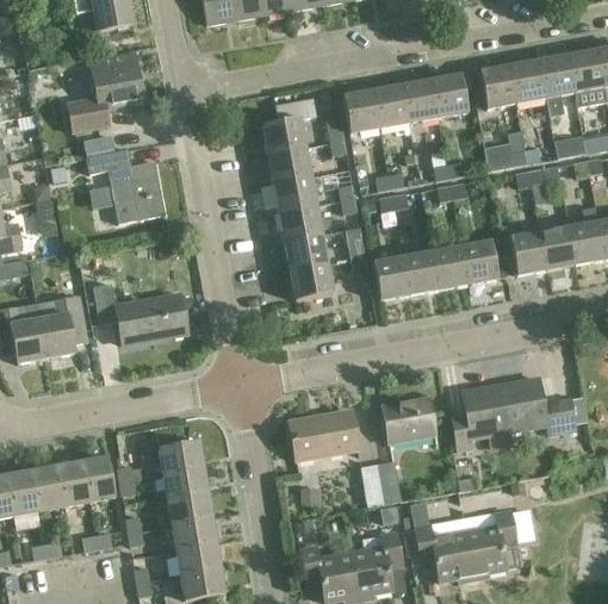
[(94,10),(98,30),(135,23),(130,0),(74,0),(76,13),(94,10)]
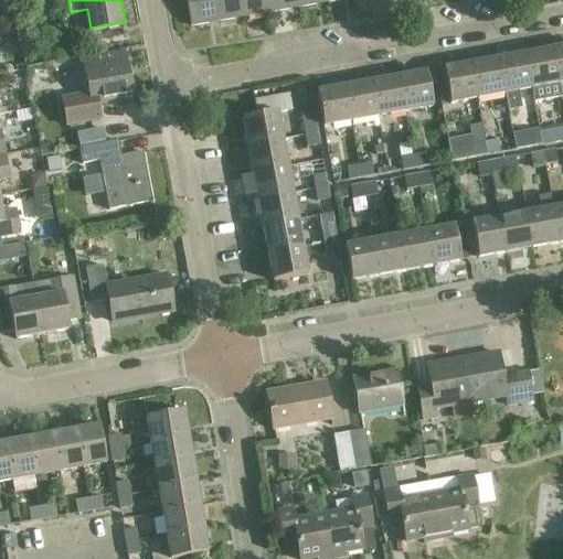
[(188,0),(192,23),(218,19),(214,0),(188,0)]
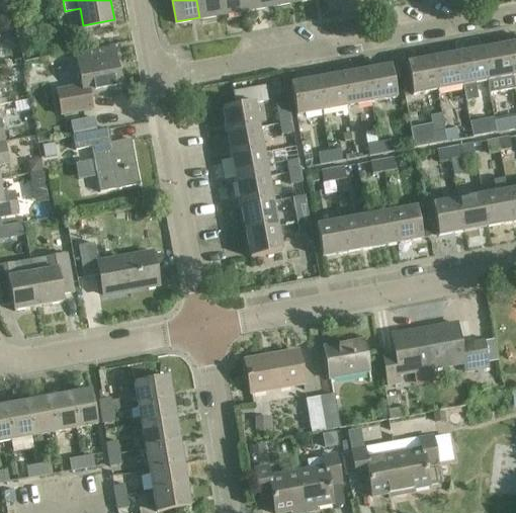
[(196,0),(199,17),(225,13),(222,0),(196,0)]
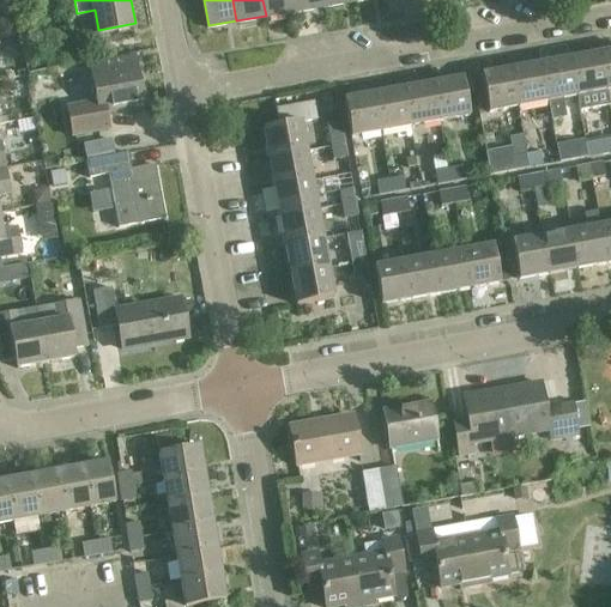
[(262,0),(266,16),(296,10),(294,0),(262,0)]
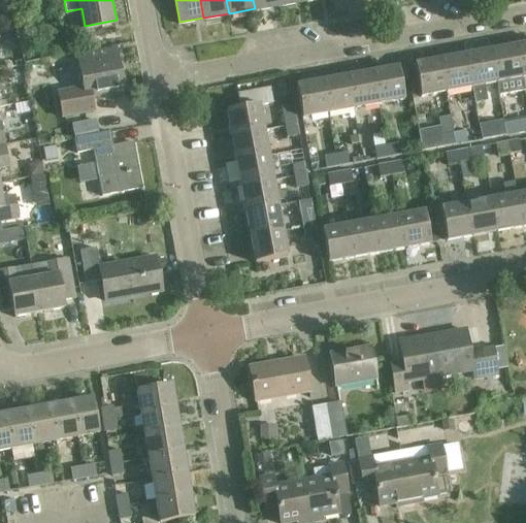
[(253,0),(255,8),(281,4),(280,0),(253,0)]
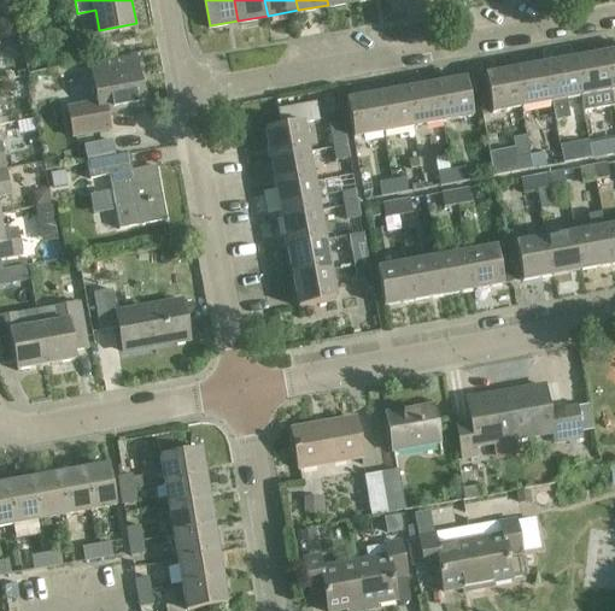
[(10,31),(12,45),(22,43),(18,30),(10,31)]
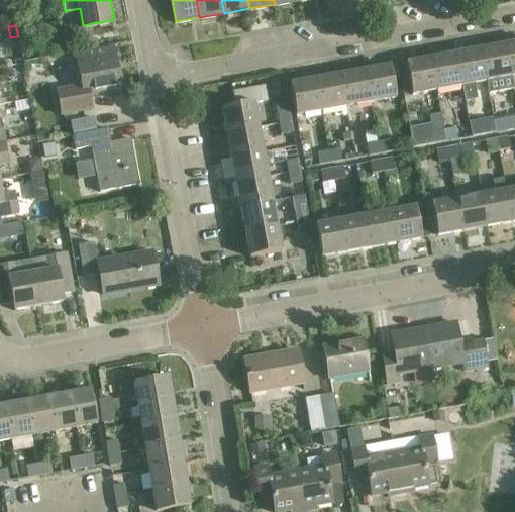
[(514,39),(505,41),(511,74),(513,74),(514,80),(514,39)]
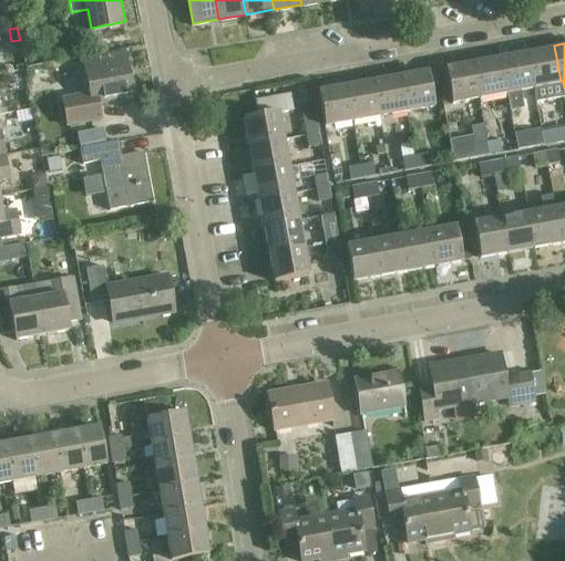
[(534,86),(561,81),(554,45),(527,51),(534,86)]
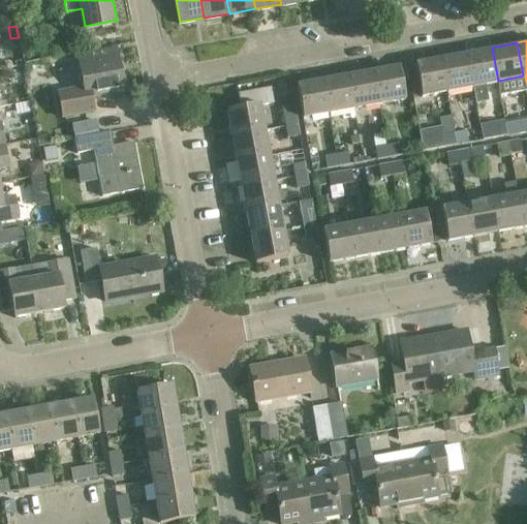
[(125,90),(119,58),(117,58),(114,47),(78,54),(83,83),(58,88),(63,116),(97,109),(94,95),(125,90)]
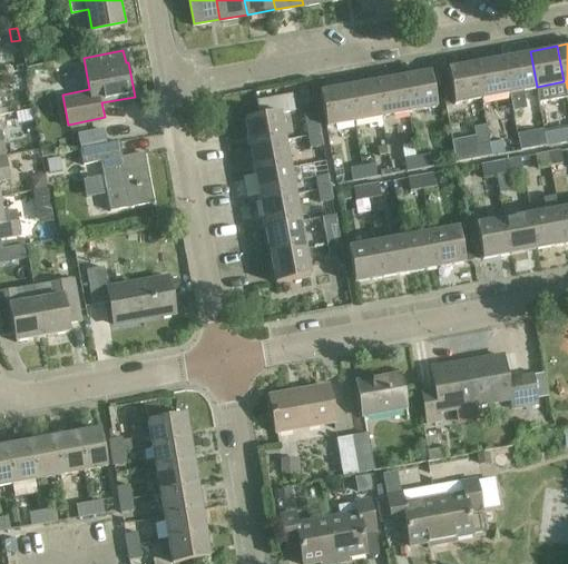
[(510,91),(537,87),(530,51),(503,56),(510,91)]
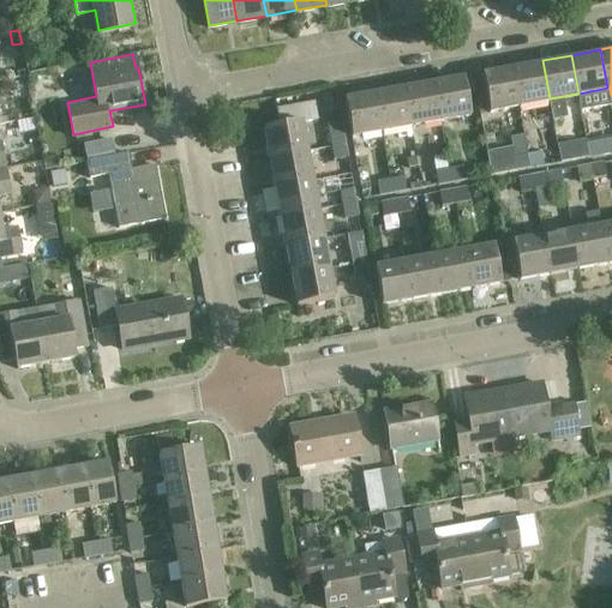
[(30,56),(12,60),(16,77),(34,73),(30,56)]
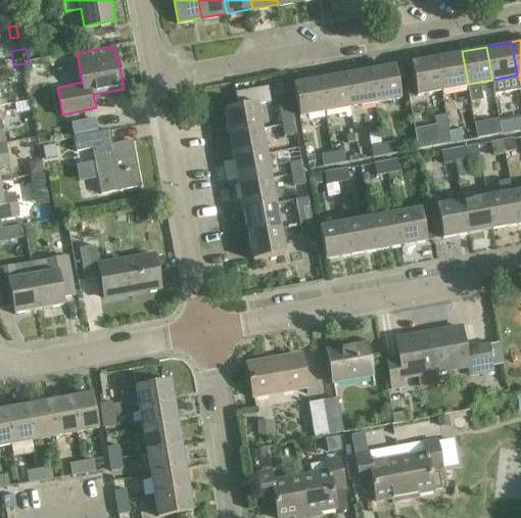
[(442,89),(468,84),(462,51),(436,56),(442,89)]
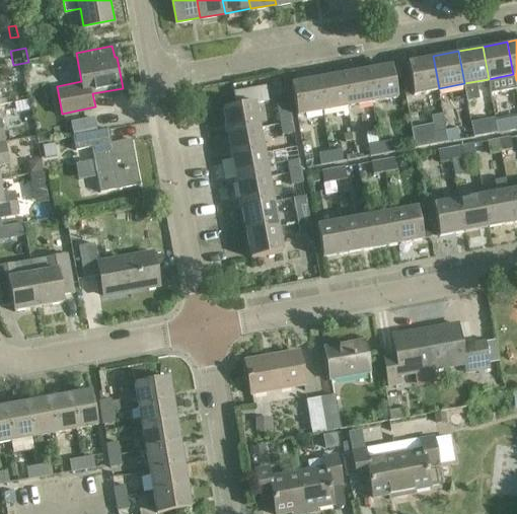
[(414,92),(439,88),(433,56),(408,60),(414,92)]
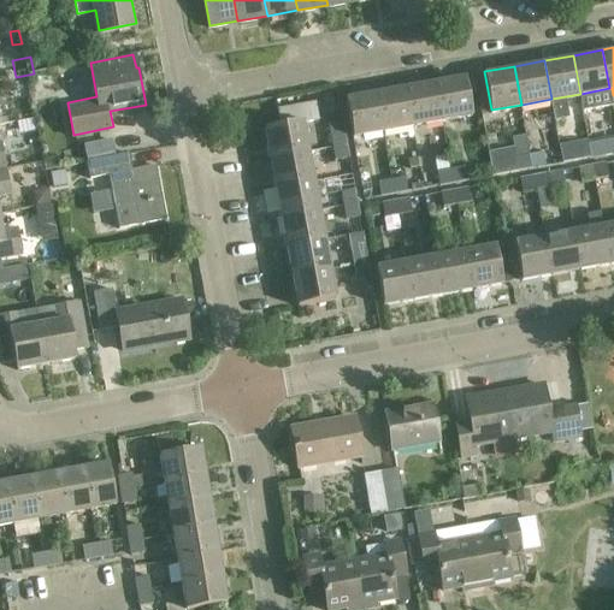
[(53,69),(35,71),(37,86),(55,83),(53,69)]
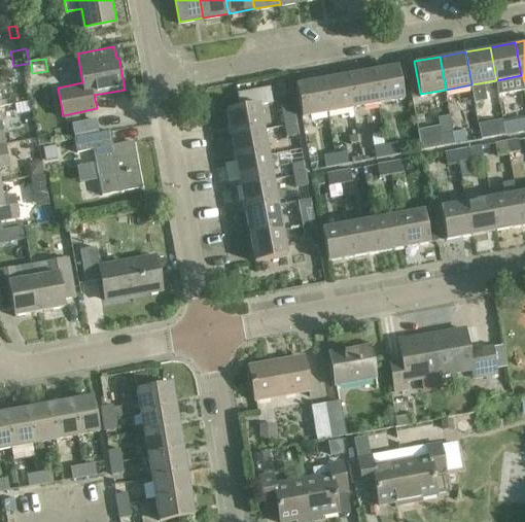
[(75,60),(65,62),(67,71),(76,69),(75,60)]
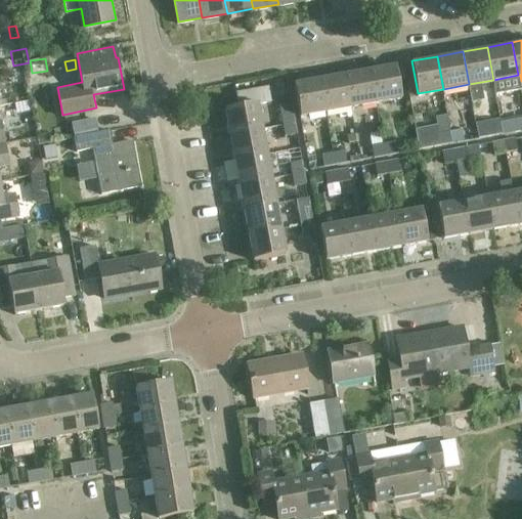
[(370,69),(376,101),(401,96),(395,63),(370,69)]
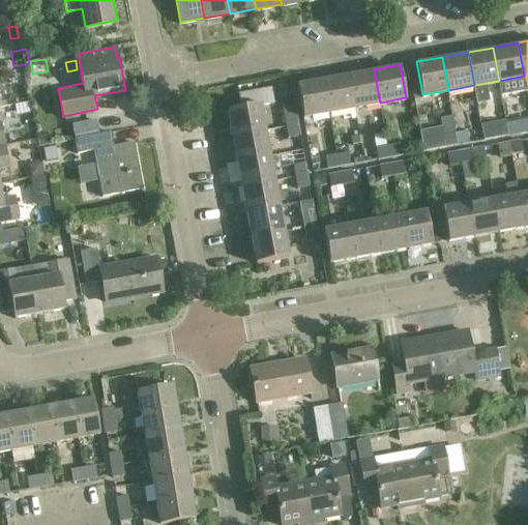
[(355,107),(380,103),(374,69),(349,74),(355,107)]
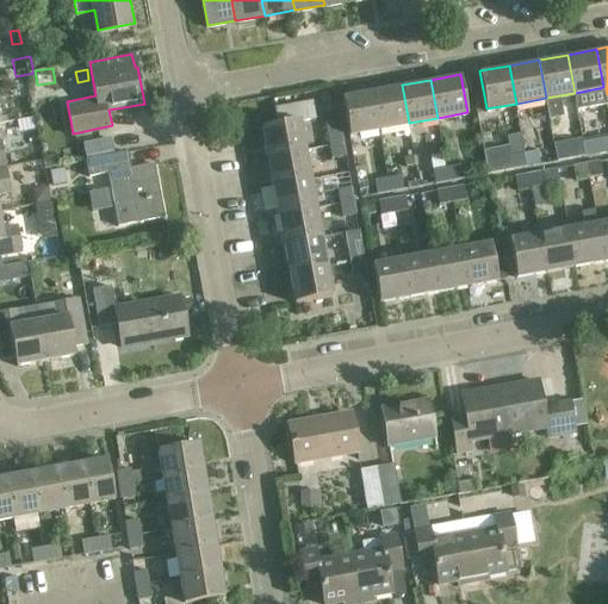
[(380,128),(409,123),(402,85),(373,91),(380,128)]
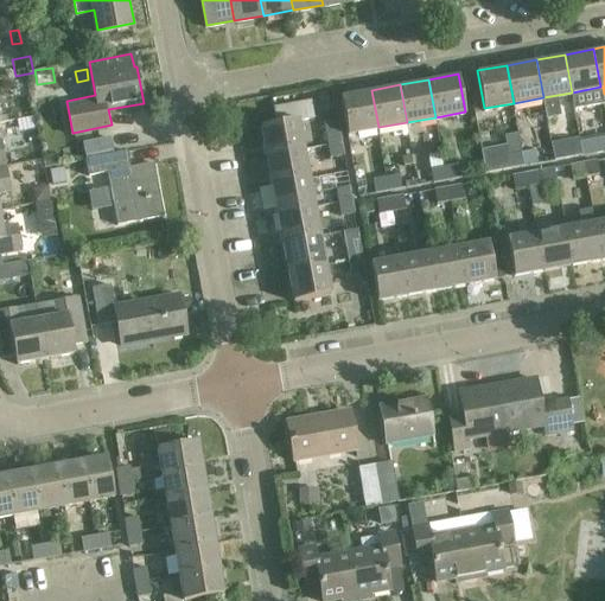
[(348,133),(379,127),(371,90),(342,95),(348,133)]
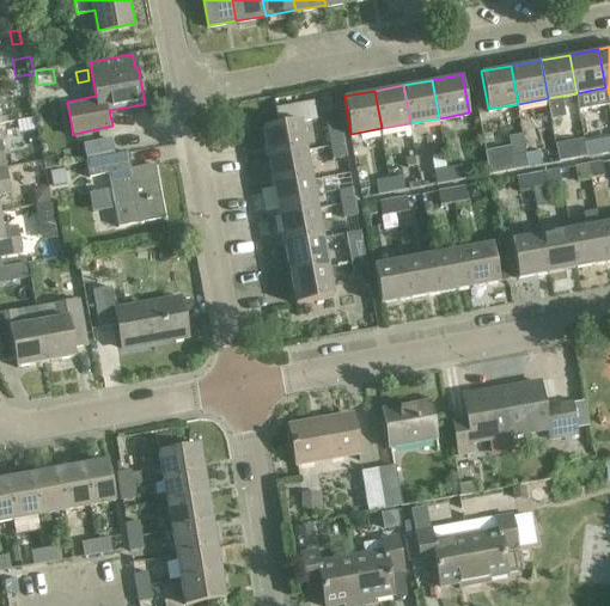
[(306,148),(304,135),(300,120),(316,116),(312,99),(276,106),(279,122),(263,126),(269,155),(306,148)]
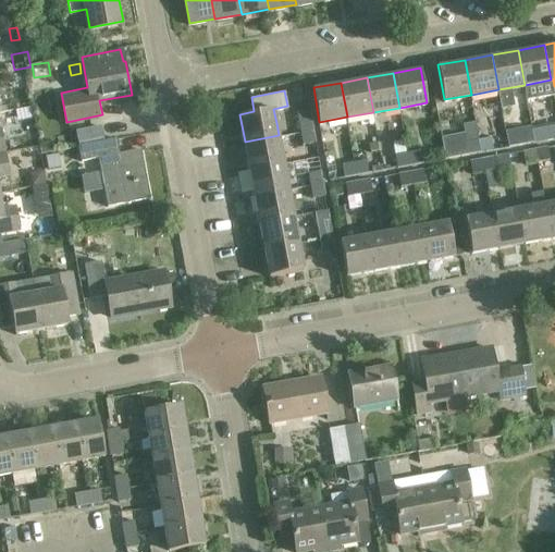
[(313,127),(311,115),(309,106),(297,109),(300,130),(313,127)]
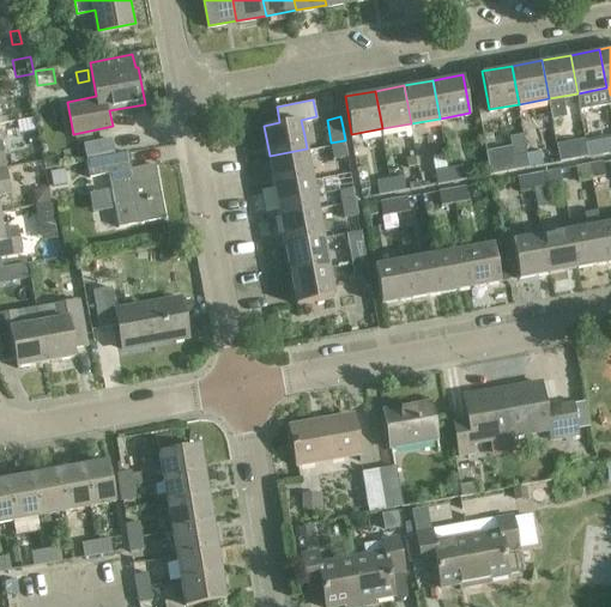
[(588,155),(602,151),(610,149),(610,134),(599,137),(598,128),(585,131),(586,140),(588,155)]
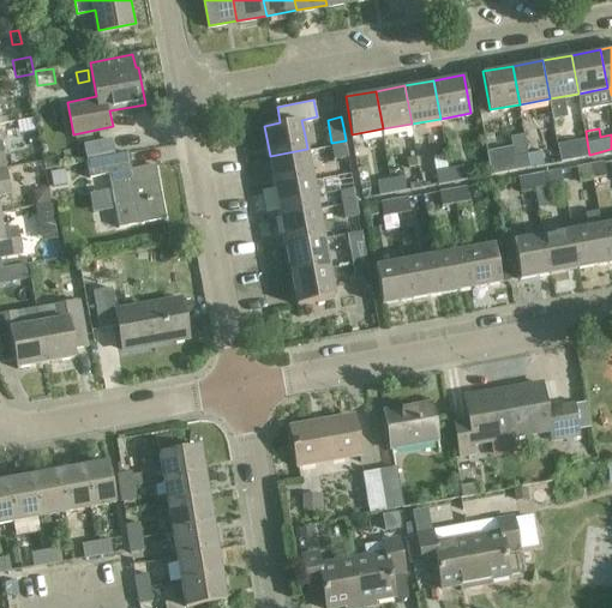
[(546,133),(517,139),(521,151),(550,145),(546,133)]
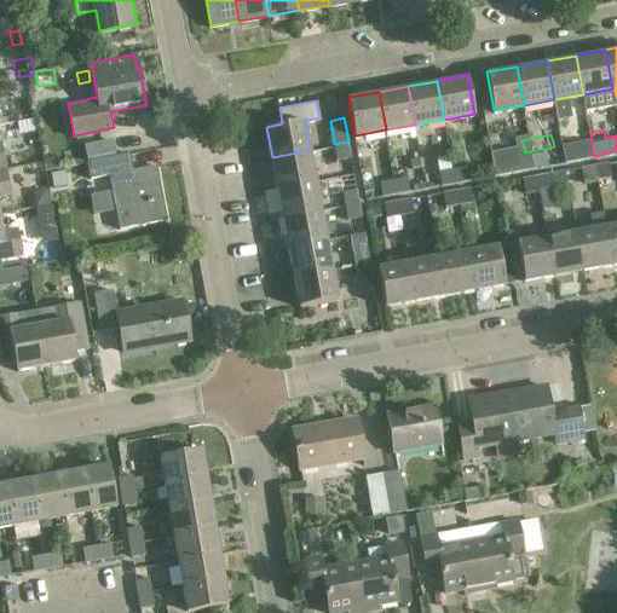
[(334,144),(338,158),(351,156),(349,142),(334,144)]
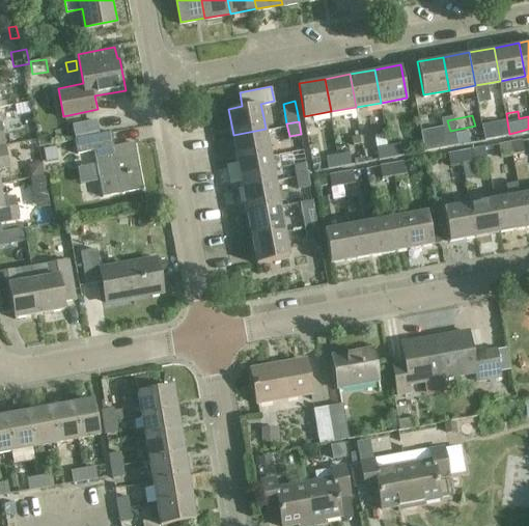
[(486,138),(509,134),(507,121),(484,126),(486,138)]
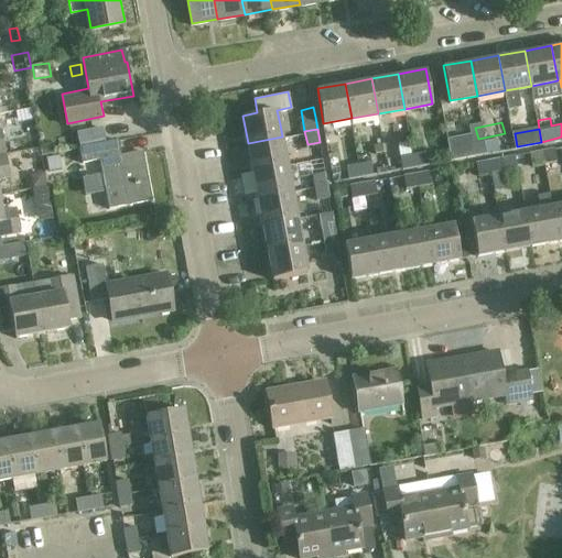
[(412,152),(411,152),(408,134),(398,137),(401,154),(400,154),(402,167),(414,165),(412,152)]
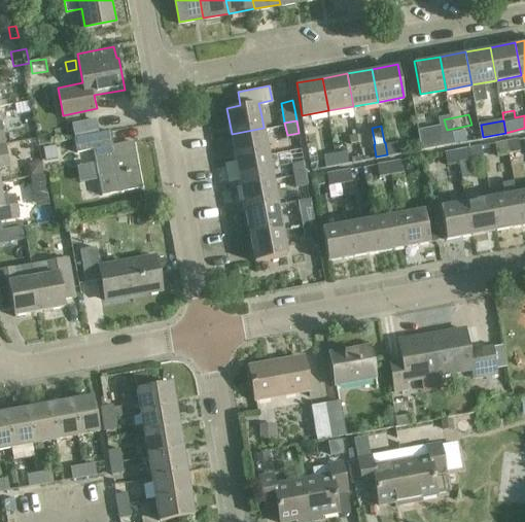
[(453,130),(444,132),(442,126),(419,129),(423,147),(455,141),(453,130)]
